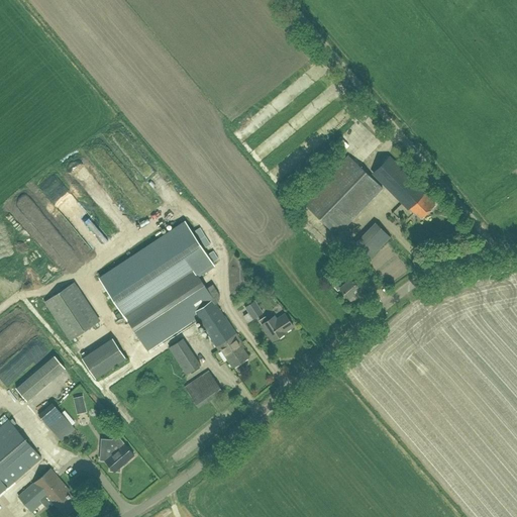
[(336,235),(383,189),(348,156),(303,202),(336,235)]
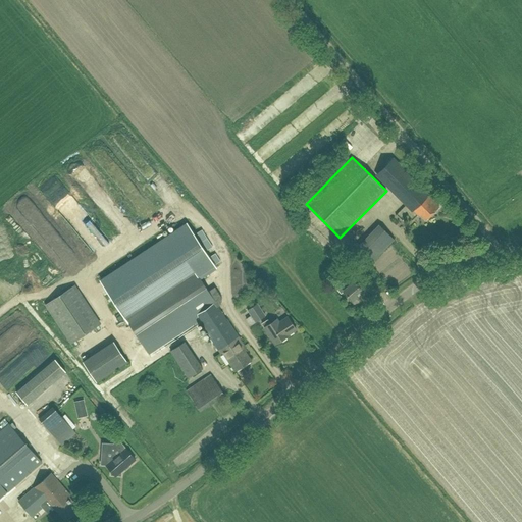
[(425,221),(438,208),(422,192),(393,160),(377,174),(412,211),(413,210),(418,216),(419,215),(425,221)]
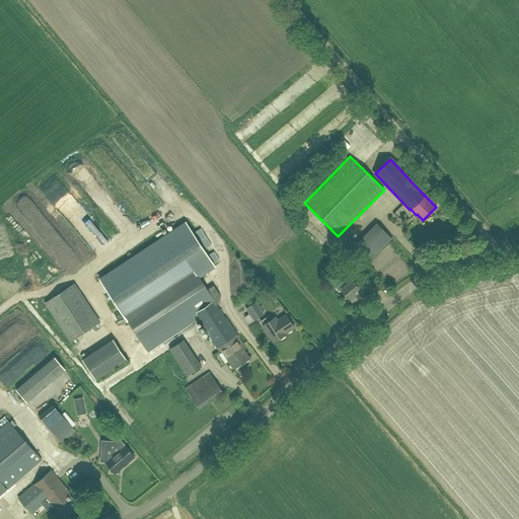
[(71,165),(75,177),(88,173),(85,161),(71,165)]
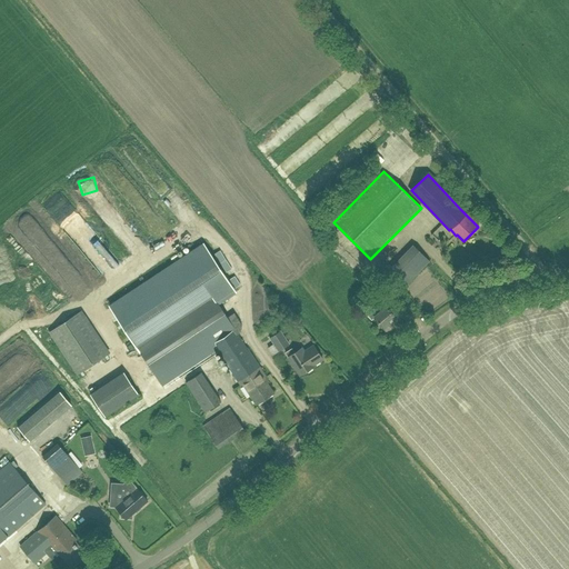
[(143,208),(139,212),(150,222),(155,218),(143,208)]
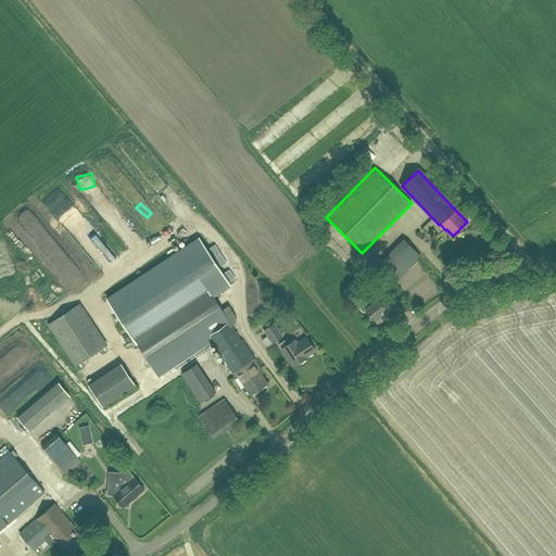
[(103,214),(115,225),(122,217),(110,205),(103,214)]
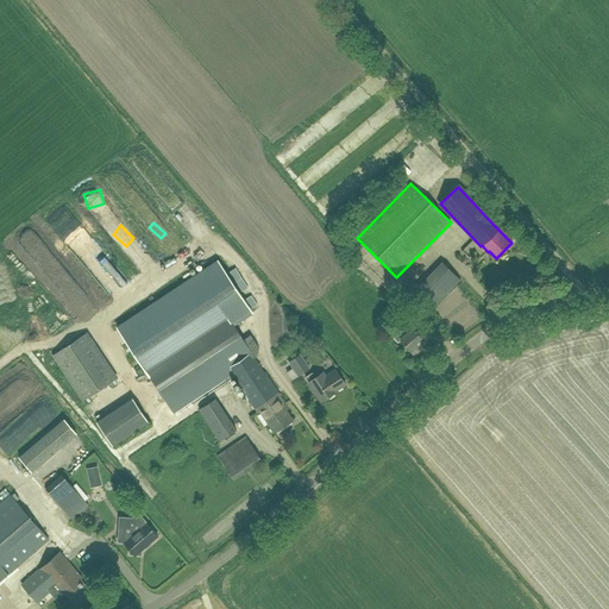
[(88,270),(111,263),(105,246),(82,253),(88,270)]
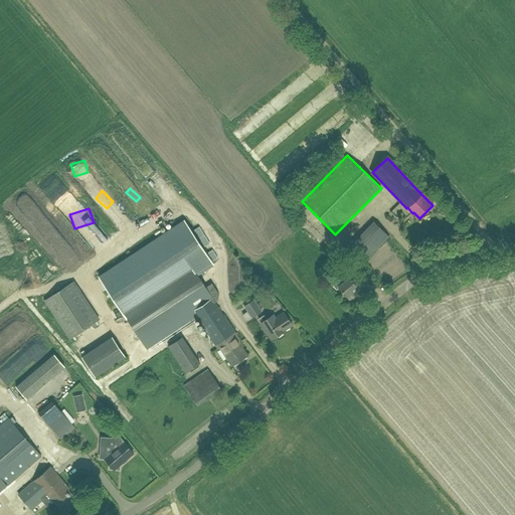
[(231,366),(247,355),(239,343),(241,342),(226,319),(224,320),(194,276),(213,264),(185,221),(100,278),(147,349),(196,317),(206,331),(205,331),(217,349),(219,348),(231,366)]
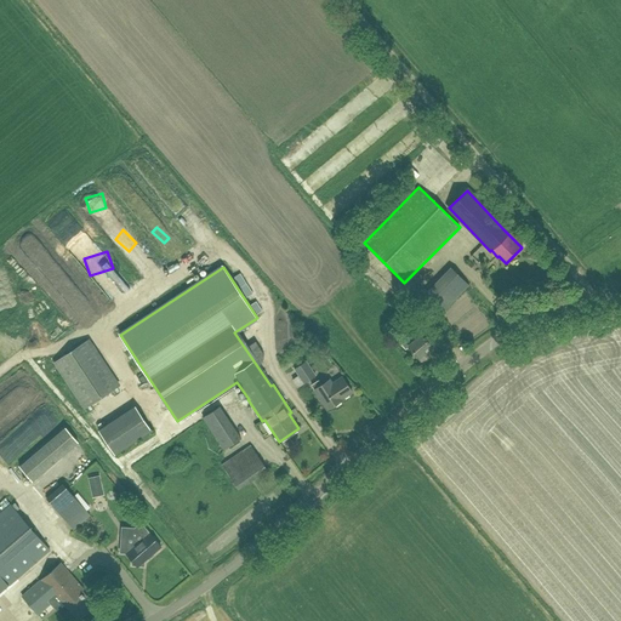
[(443,311),(468,285),(451,268),(426,294),(443,311)]
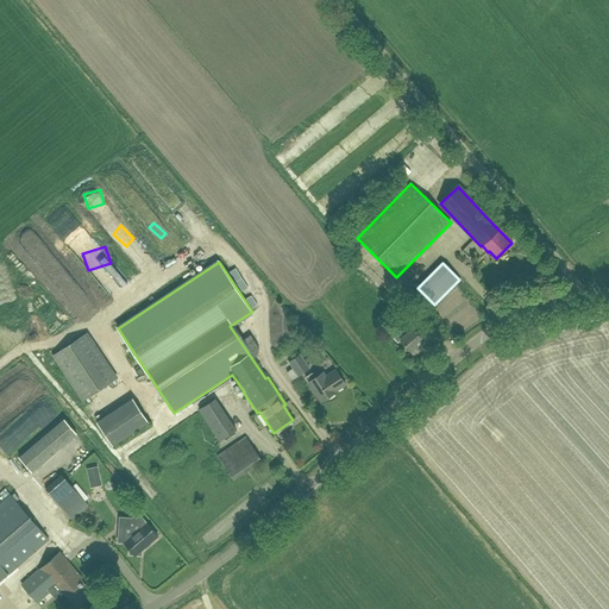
[(77,289),(86,300),(92,296),(83,284),(77,289)]
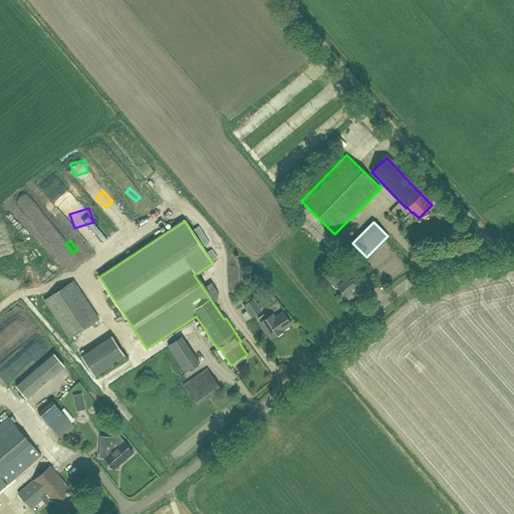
[(345,296),(356,287),(348,277),(358,269),(350,260),(336,272),(338,275),(329,282),(334,289),(337,286),(345,296)]
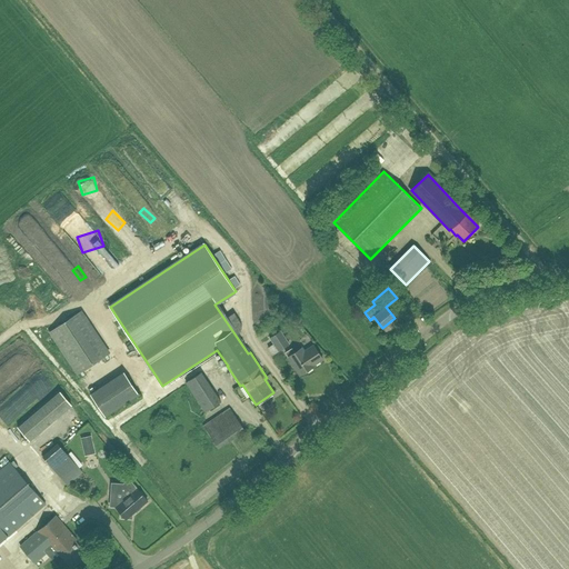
[(78,372),(108,353),(81,311),(51,330),(78,372)]
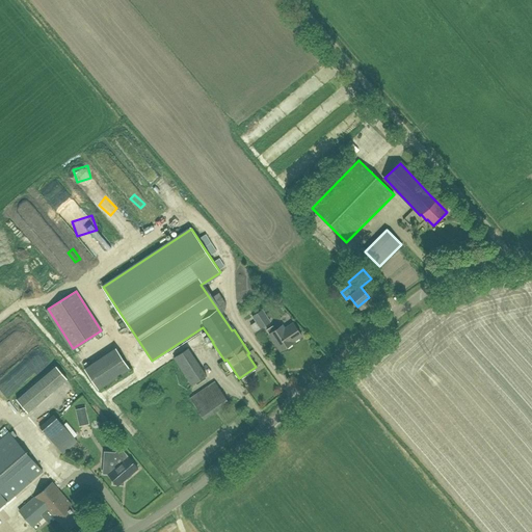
[(255,331),(270,321),(262,309),(251,315),(256,321),(250,324),(255,331)]
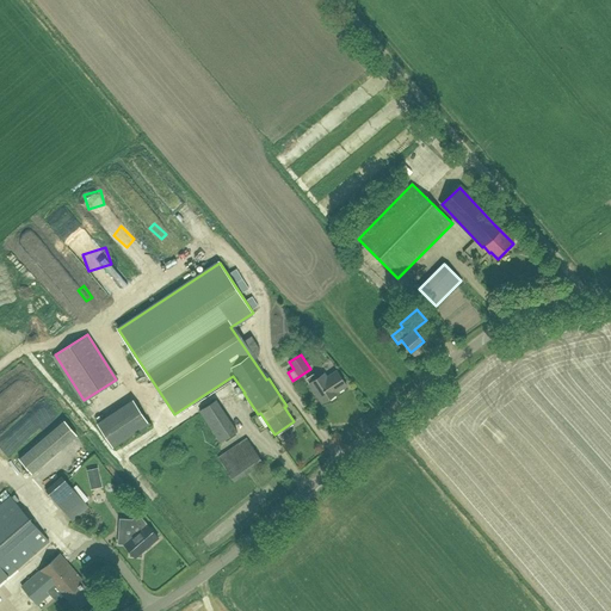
[(309,383),(321,402),(337,393),(335,392),(346,386),(337,370),(326,377),(323,372),(316,378),(313,374),(306,378),(309,382),(309,383)]
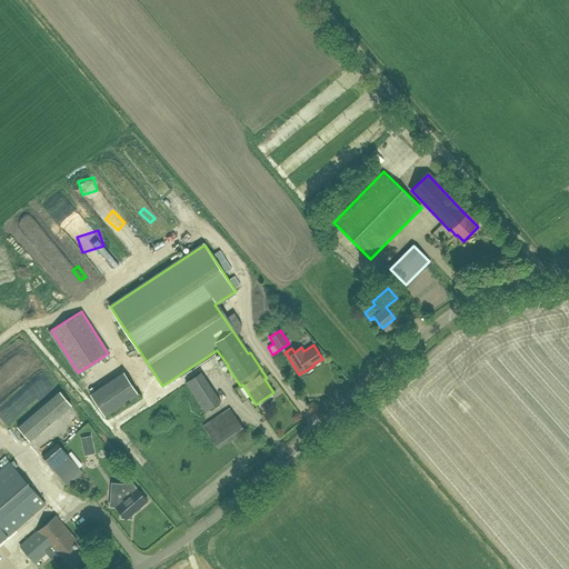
[(17,372),(32,366),(26,352),(11,359),(17,372)]
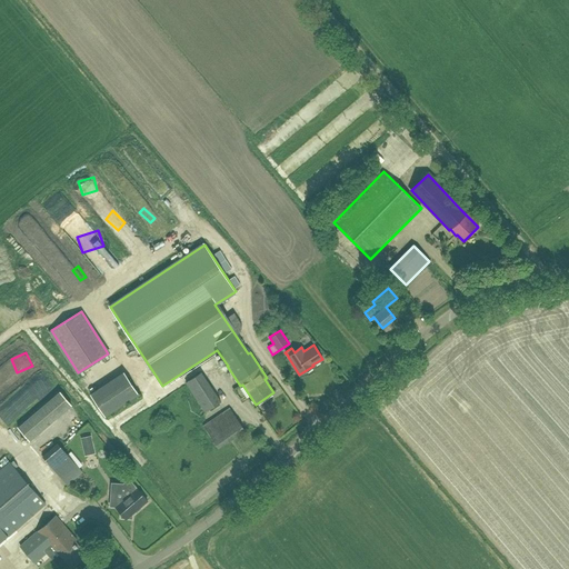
[(205,366),(188,373),(203,407),(219,399),(205,366)]
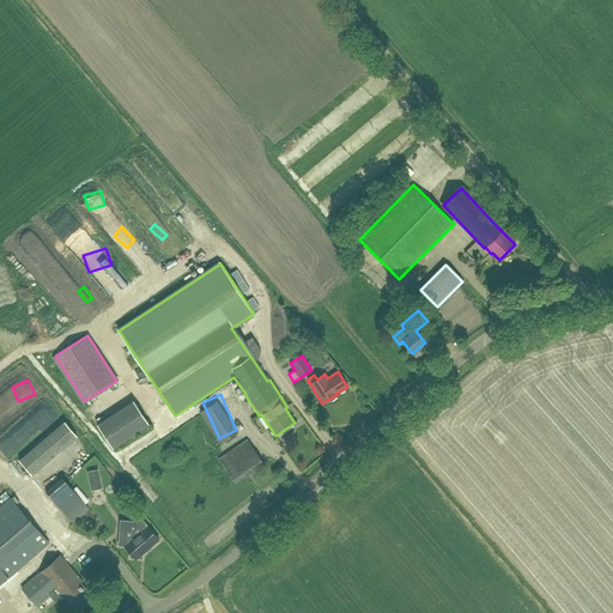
[(104,426),(115,445),(151,425),(144,414),(128,424),(126,420),(116,426),(114,420),(104,426)]
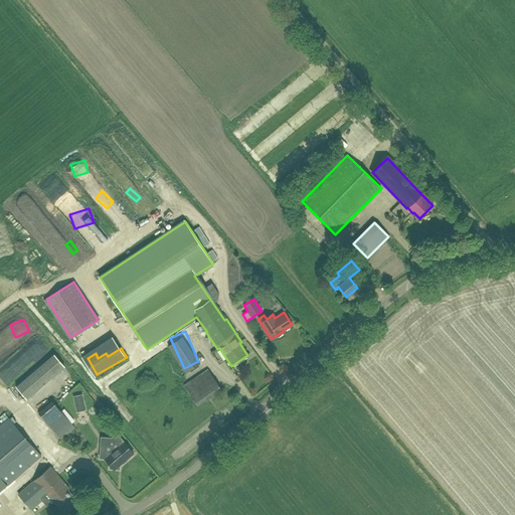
[(54,354),(16,386),(27,398),(65,366),(54,354)]
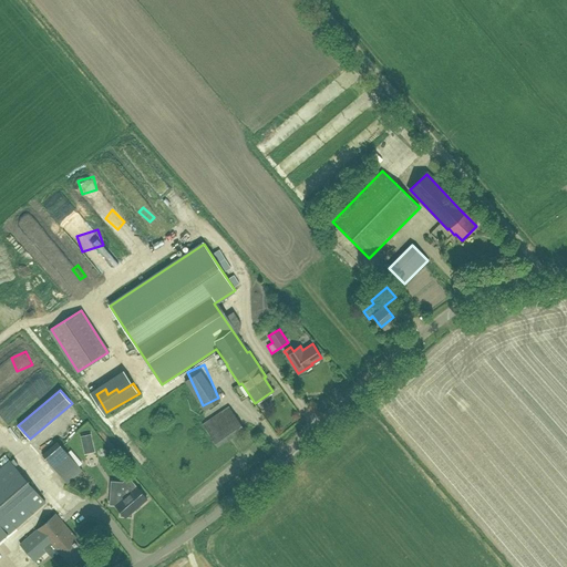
[(217,447),(243,429),(228,406),(202,425),(217,447)]
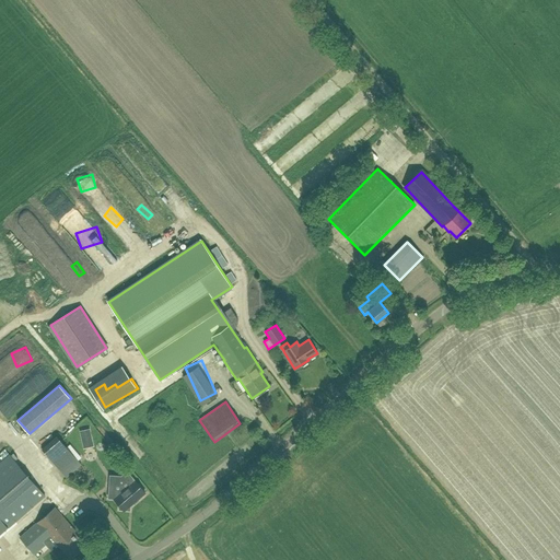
[(67,436),(76,430),(72,426),(63,432),(67,436)]
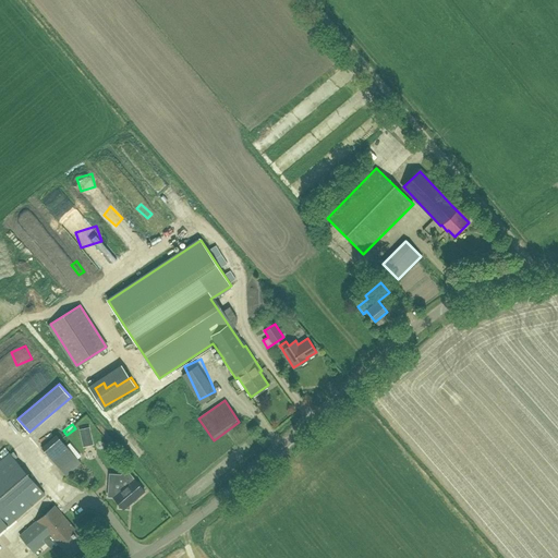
[(84,428),(86,445),(94,444),(92,427),(84,428)]
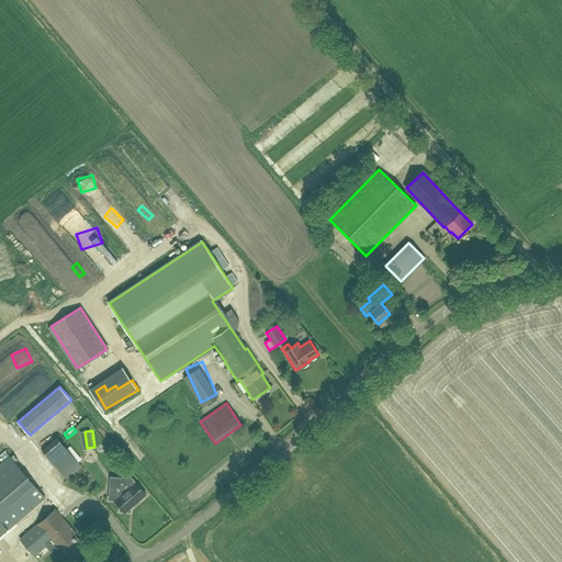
[(44,448),(58,463),(63,459),(71,469),(80,460),(57,437),(44,448)]
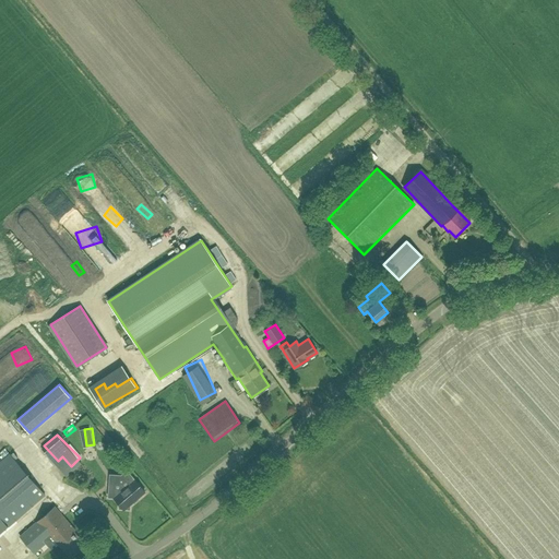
[(0,533),(45,495),(10,454),(0,462),(0,533)]
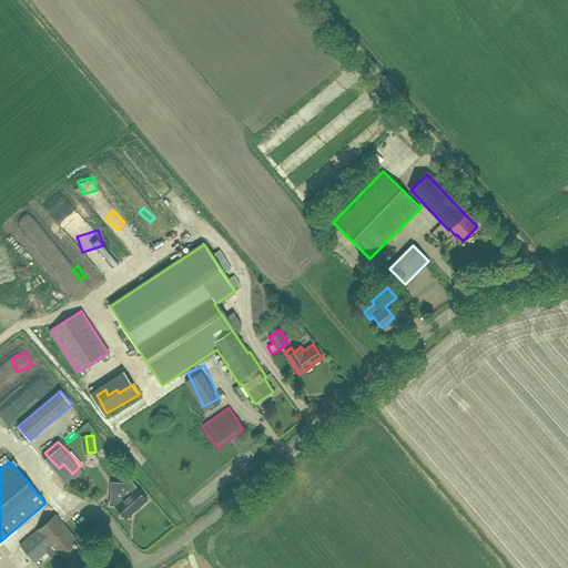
[(148,499),(137,487),(129,478),(123,483),(111,482),(110,505),(115,506),(121,513),(121,517),(125,517),(125,518),(127,517),(131,517),(132,513),(148,499)]
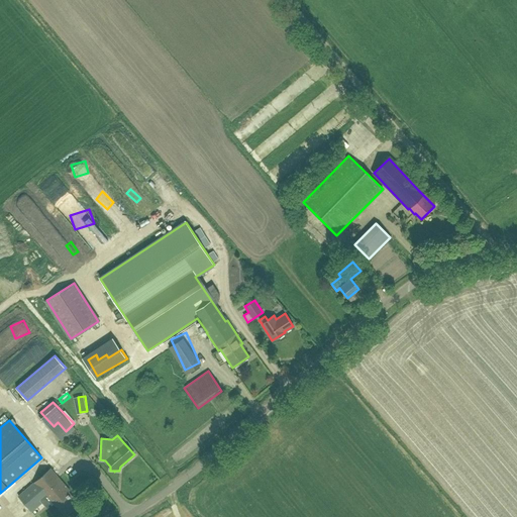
[(64,515),(78,503),(68,492),(70,491),(50,469),(18,496),(31,512),(46,499),(48,501),(50,499),(64,515)]
